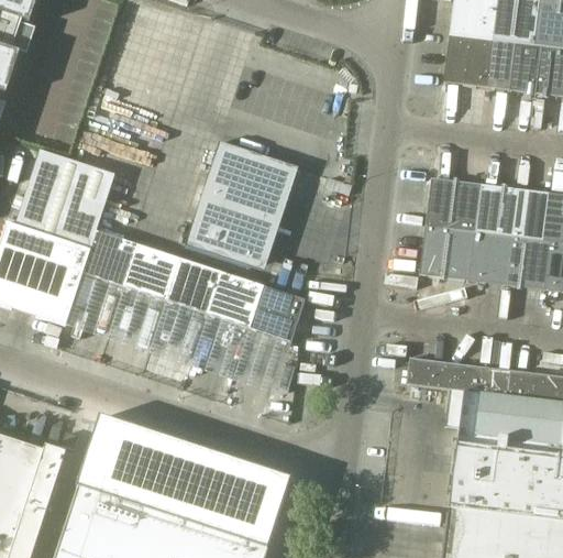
[(15,50),(14,52),(10,51),(22,17),(25,18),(25,21),(30,22),(36,0),(0,0),(0,88),(2,89),(1,91),(7,94),(20,52),(15,50)]
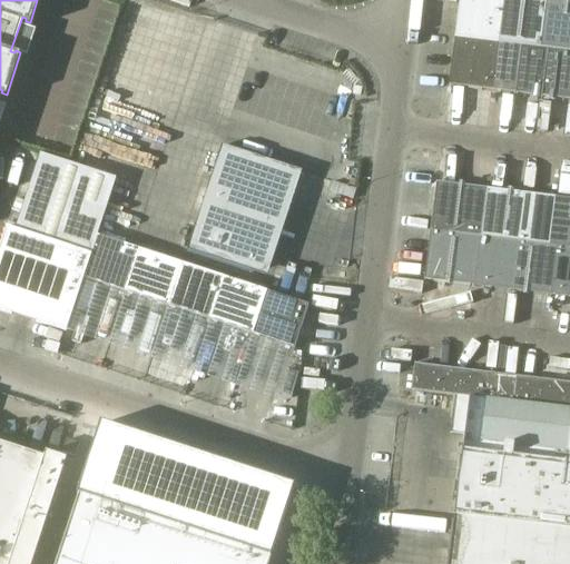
[(458,0),(454,33),(498,39),(502,0),(458,0)]
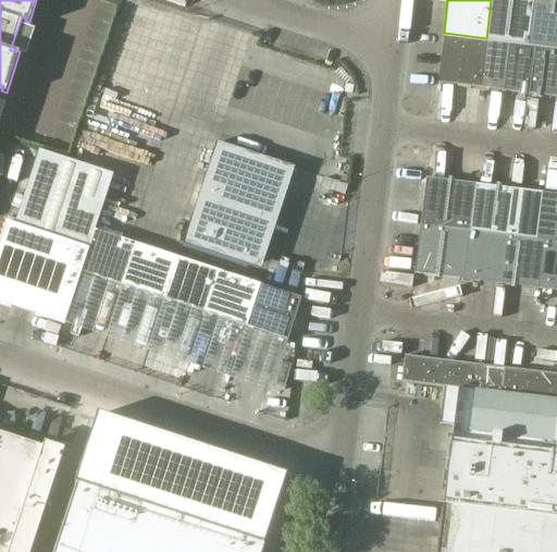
[(491,0),(486,38),(509,41),(528,44),(533,0),(491,0)]
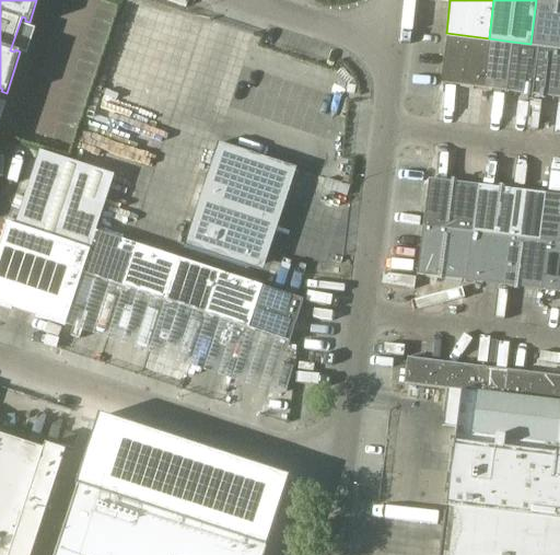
[(531,44),(538,45),(559,47),(559,0),(536,0),(531,44)]
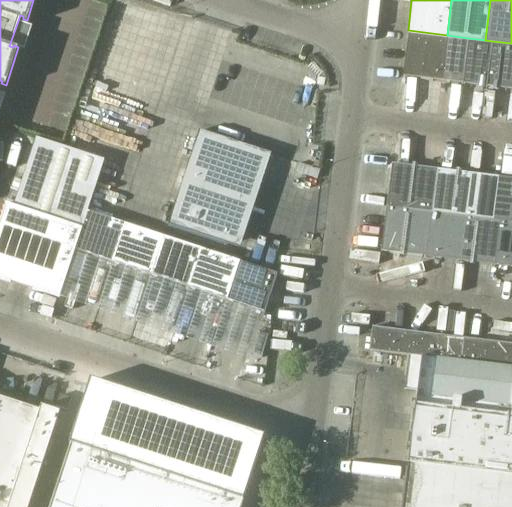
[(402,73),(441,78),(447,35),(408,30),(402,73)]
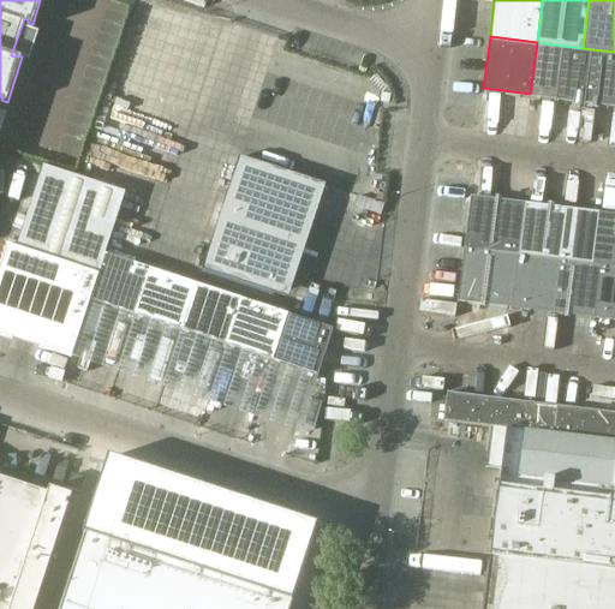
[(530,94),(556,97),(562,46),(537,42),(530,94)]
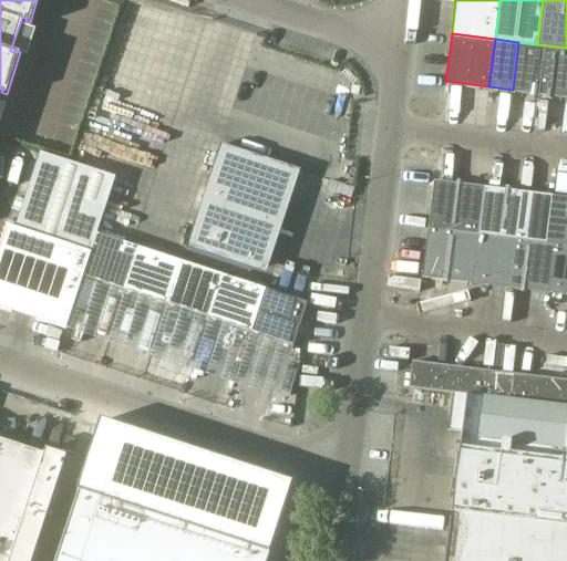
[(513,90),(539,93),(545,45),(537,44),(518,42),(513,90)]
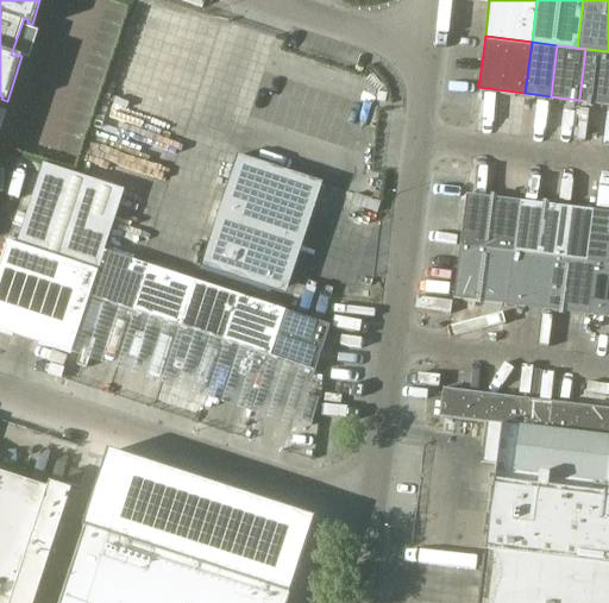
[(579,100),(608,102),(608,51),(585,49),(579,100)]
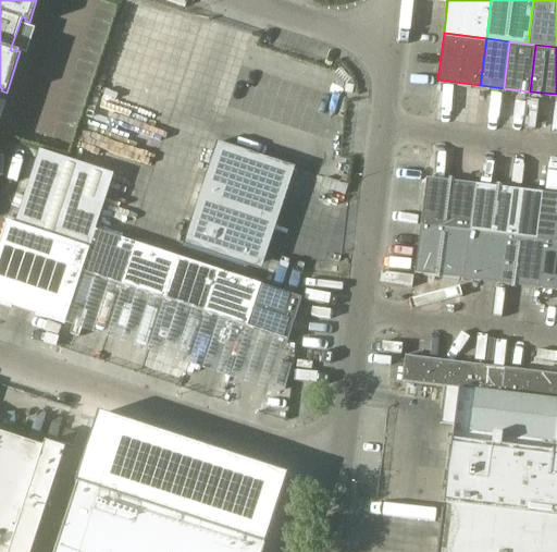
[(183,242),(248,264),(282,160),(217,138),(183,242)]
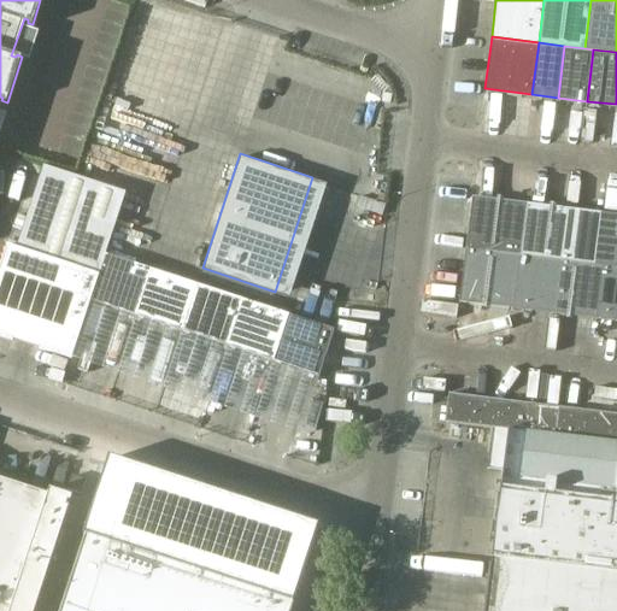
[(526,200),(519,199),(472,194),(466,246),(519,252),(526,200)]
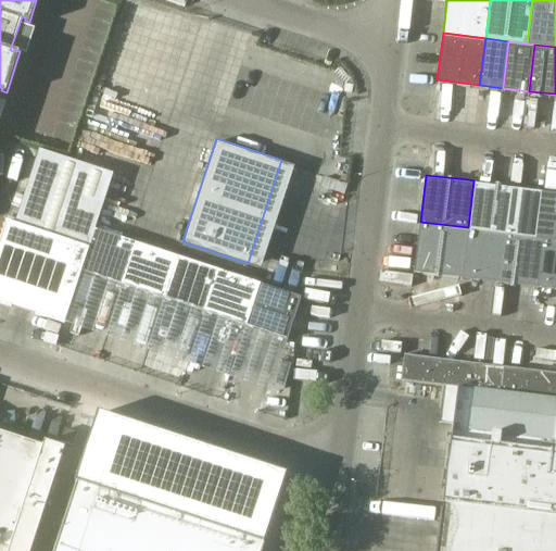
[(474,180),(468,227),(505,233),(510,185),(474,180)]
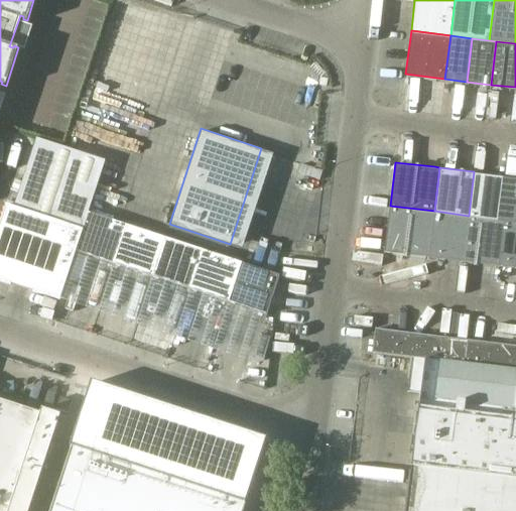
[(471,216),(497,219),(502,175),(474,171),(469,216),(471,216)]
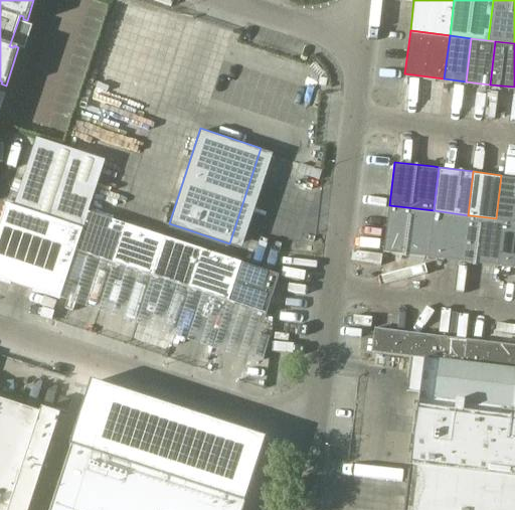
[(503,219),(514,220),(514,176),(501,175),(496,218),(503,219)]
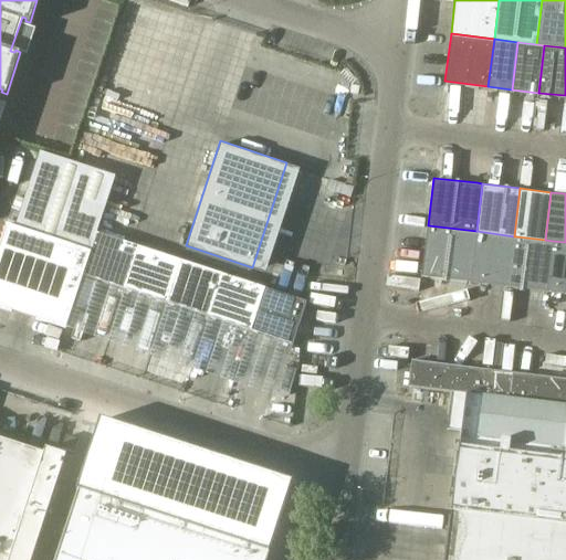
[(83,200),(70,242),(91,249),(96,230),(104,207),(83,200)]
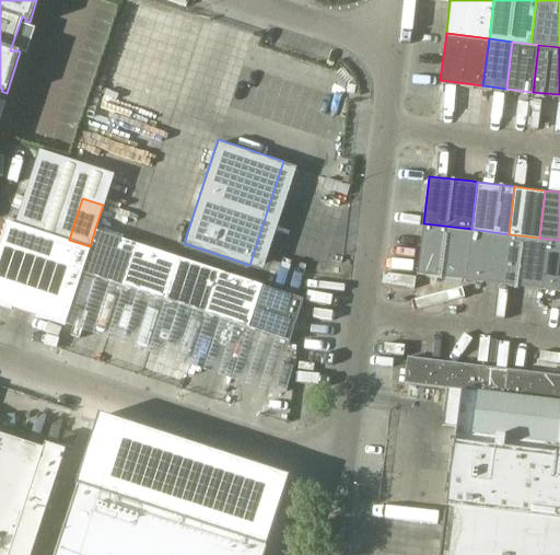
[(0,300),(65,322),(82,269),(90,246),(69,240),(7,220),(0,239),(0,300)]
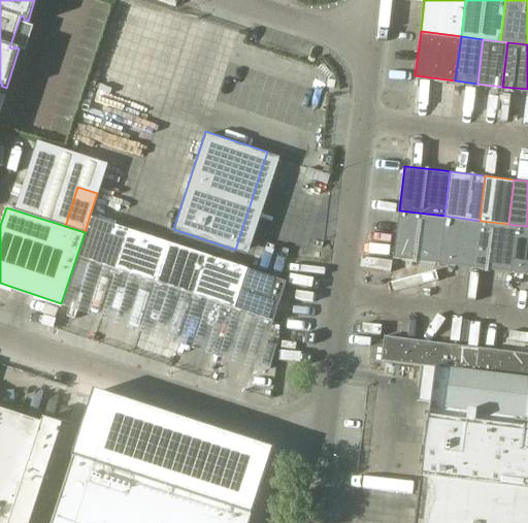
[(394,256),(439,261),(444,216),(399,210),(394,256)]
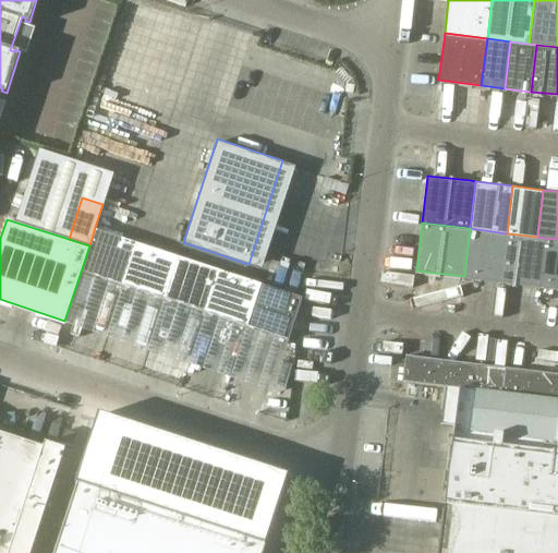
[(82,268),(123,283),(137,241),(95,227),(89,245),(82,268)]
